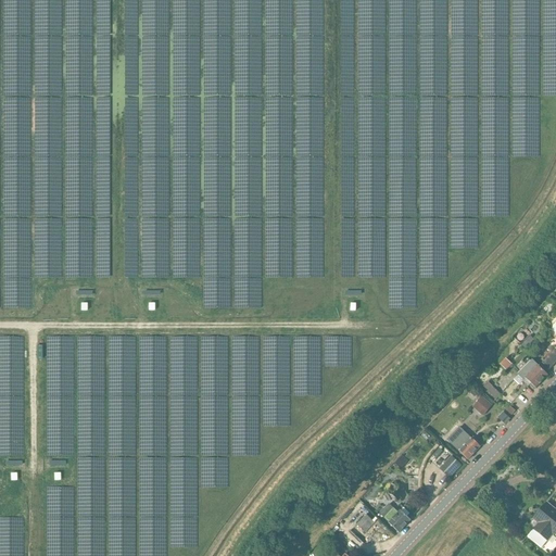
[(535,341),(531,345),(531,348),(534,351),(535,351),(541,345),(541,343),(538,341),(535,341)]
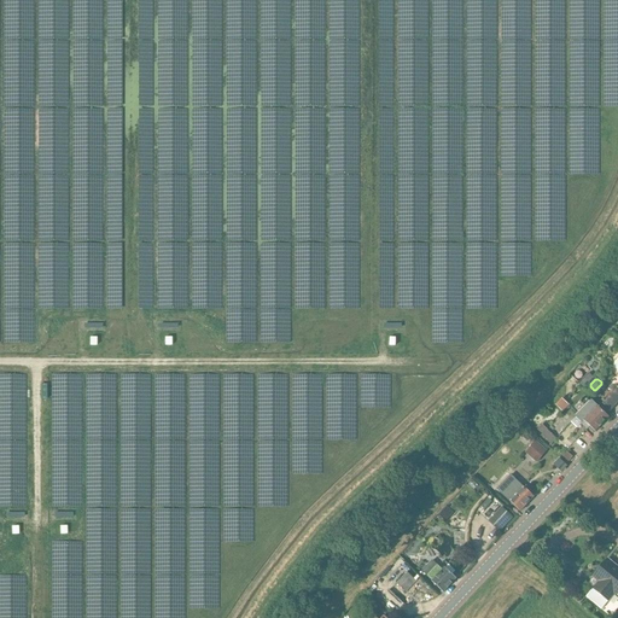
[(569,406),(561,398),(555,406),(563,412),(569,406)]
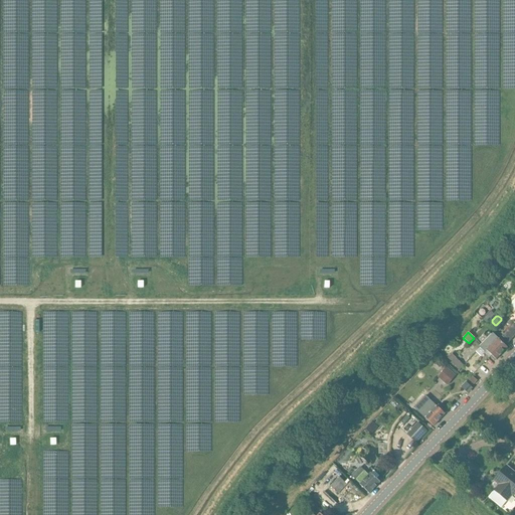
[(491,336),(489,334),(485,338),(483,335),(476,342),(481,347),(480,348),(492,359),(494,357),(496,360),(507,348),(493,335),(491,336)]
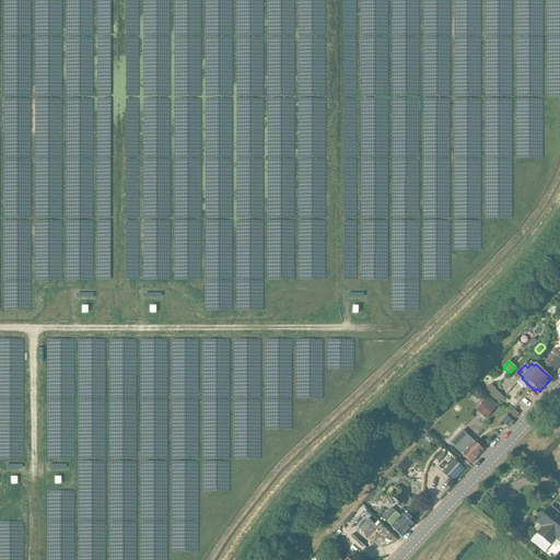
[(499,403),(504,398),(496,391),(491,396),(499,403)]
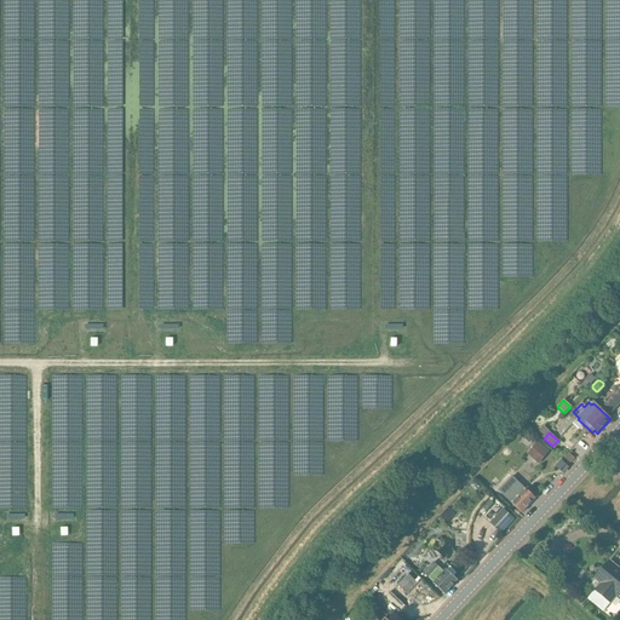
[(549,452),(539,443),(538,442),(527,454),(527,455),(538,464),(549,452)]
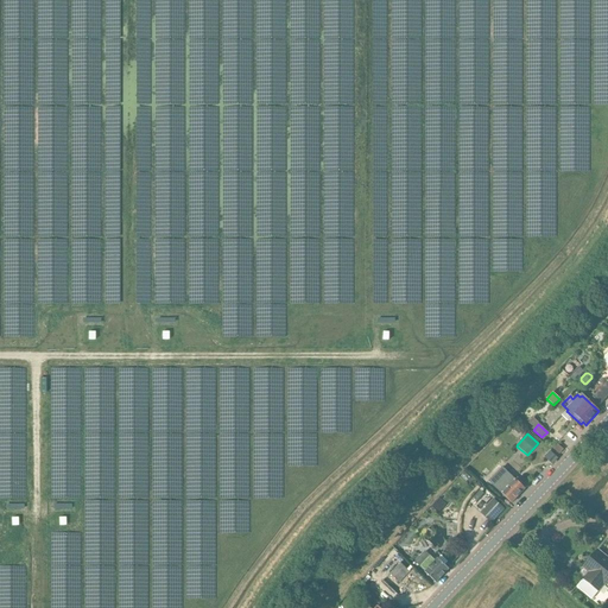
[(558,445),(553,450),(558,455),(563,450),(561,448),(558,445)]
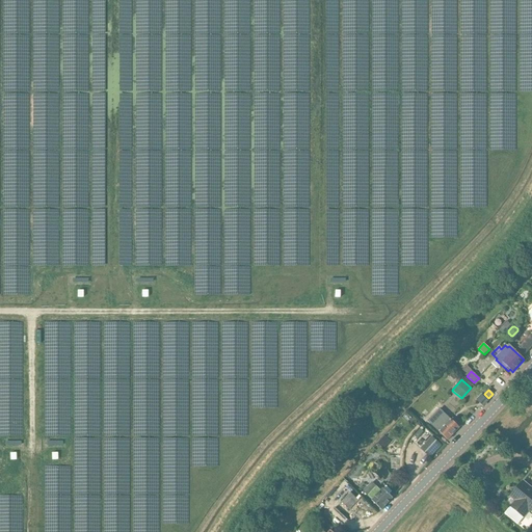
[(476,400),(475,400),(483,406),(488,401),(481,394),(476,400)]
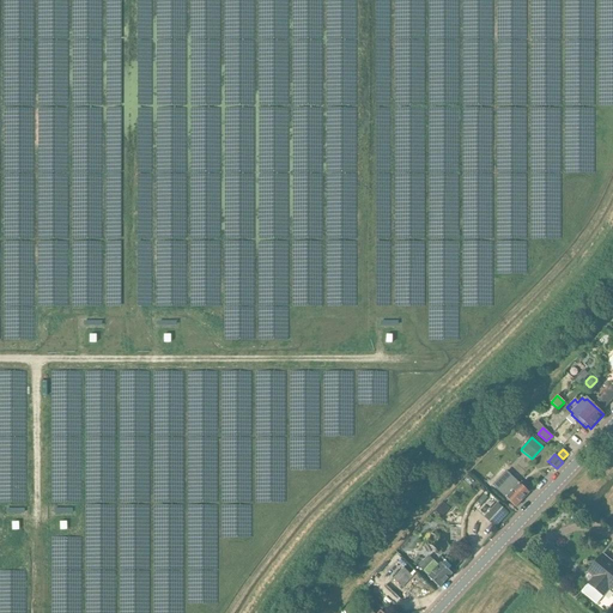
[(520,484),(507,472),(493,485),(507,498),(516,508),(530,492),(520,484)]
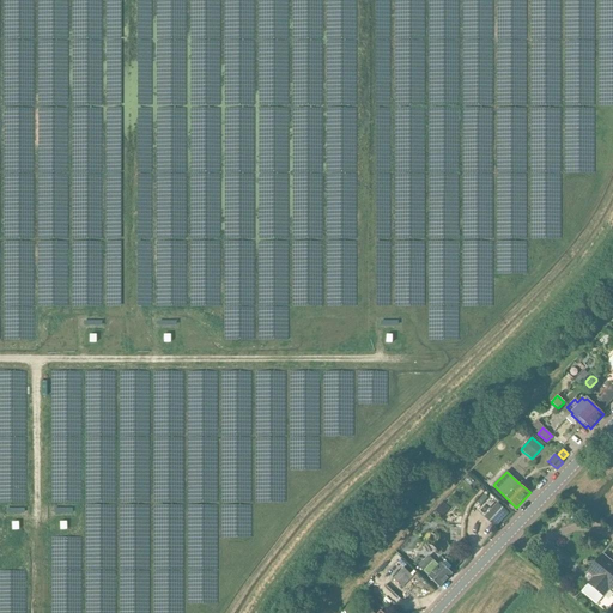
[(442,503),(435,511),(442,517),(449,509),(442,503)]
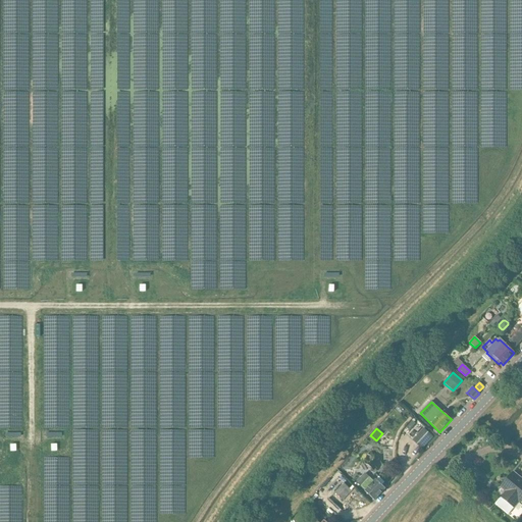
[(423,450),(433,437),(424,429),(413,440),(423,450)]
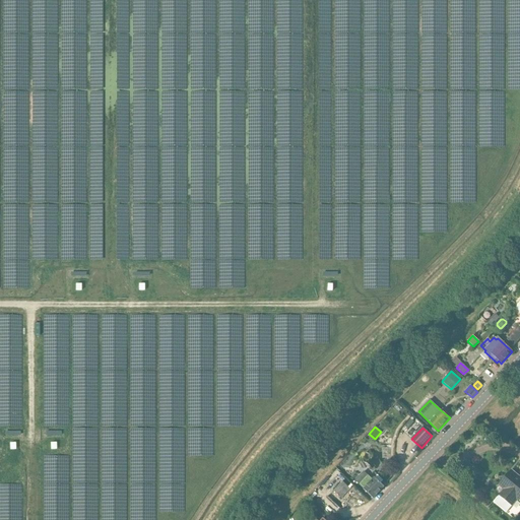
[(519,477),(512,470),(499,486),(504,490),(499,496),(512,506),(517,501),(518,502),(519,498),(519,477)]
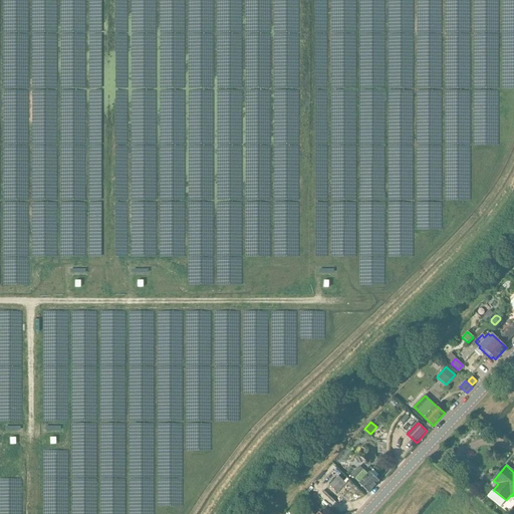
[(359,467),(350,476),(359,484),(368,493),(379,482),(376,478),(379,475),(372,470),(370,472),(368,475),(359,467)]
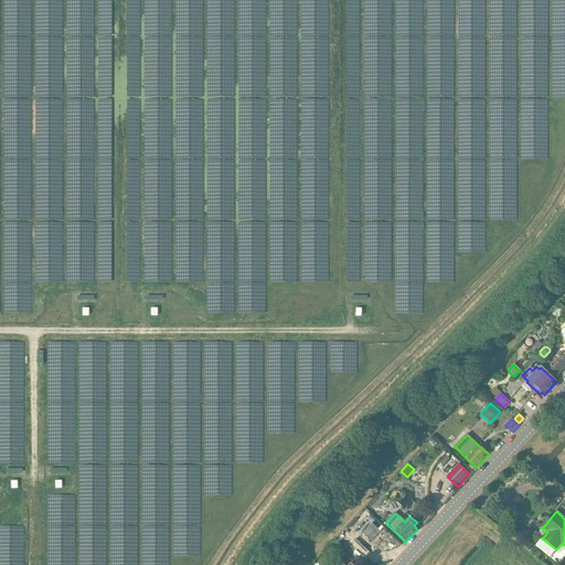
[(371,542),(381,532),(372,523),(362,534),(371,542)]
